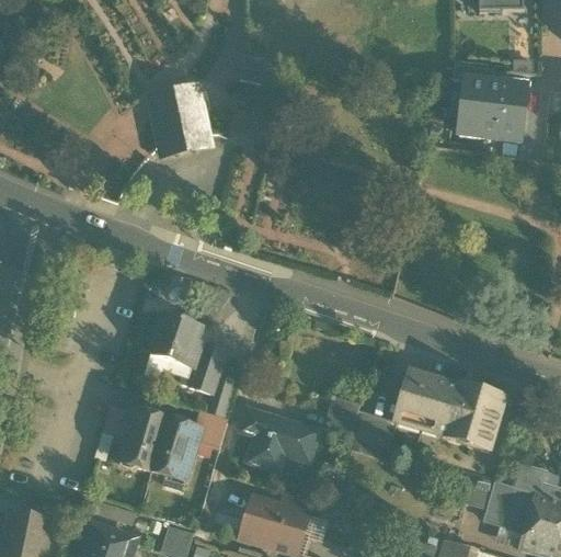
[(478,0),(479,13),(508,13),(507,0),(478,0)]
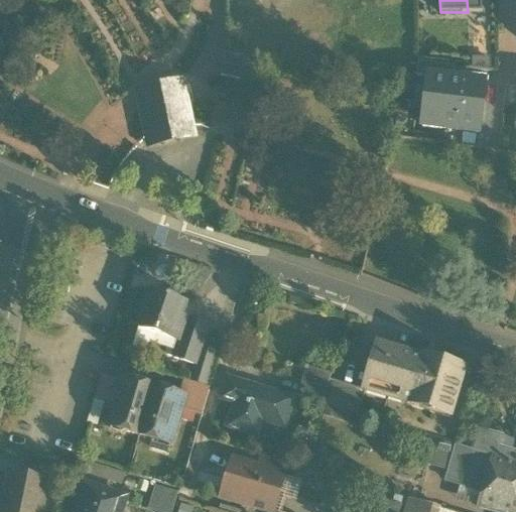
[(482,11),(482,0),(467,0),(468,12),(482,11)]
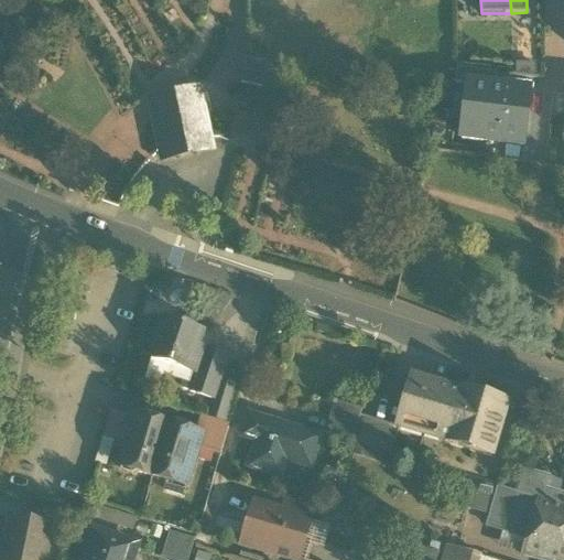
[(240,79),(266,85),(271,60),(246,54),(240,79)]
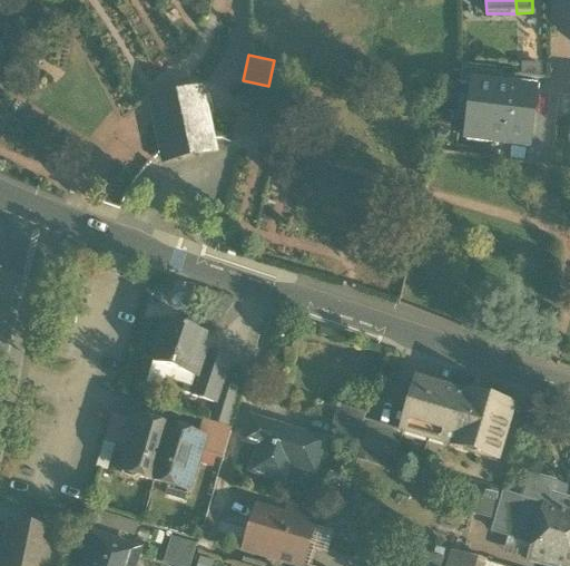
[(473,80),(500,84),(502,69),(461,65),(460,80),(473,81),(473,80)]
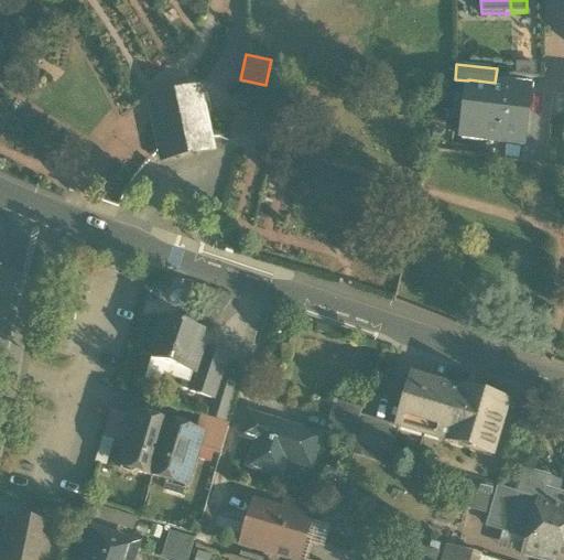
[(485,125),(483,137),(522,142),(529,87),(495,83),(468,79),(468,81),(463,121),(485,125)]
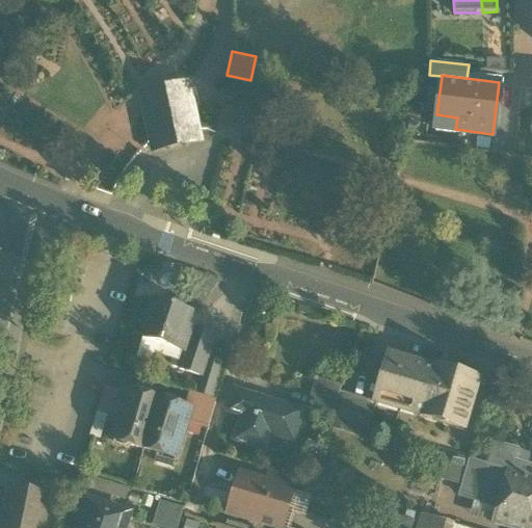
[(145,111),(150,136),(163,133),(184,129),(195,127),(190,103),(186,83),(141,93),(145,111)]
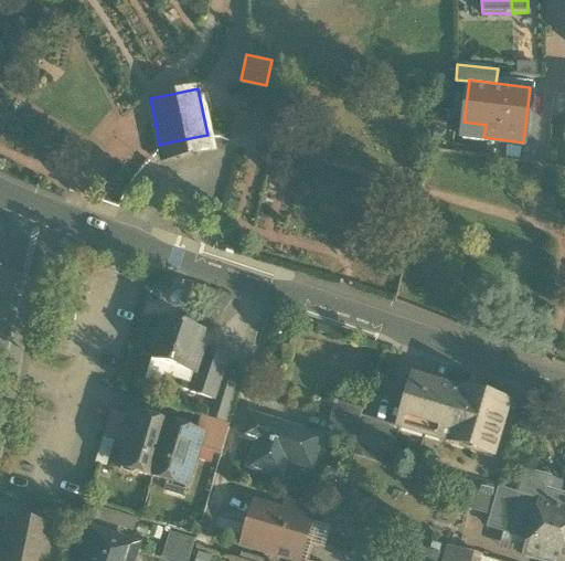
[(486,125),(464,122),(462,135),(483,137),(486,125)]
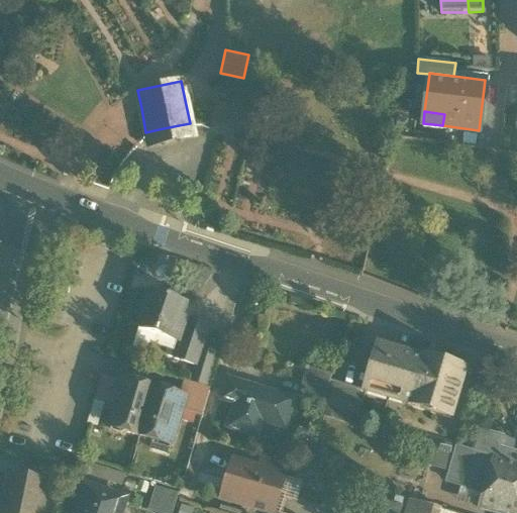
[(179,125),(159,129),(161,139),(181,135),(179,125)]
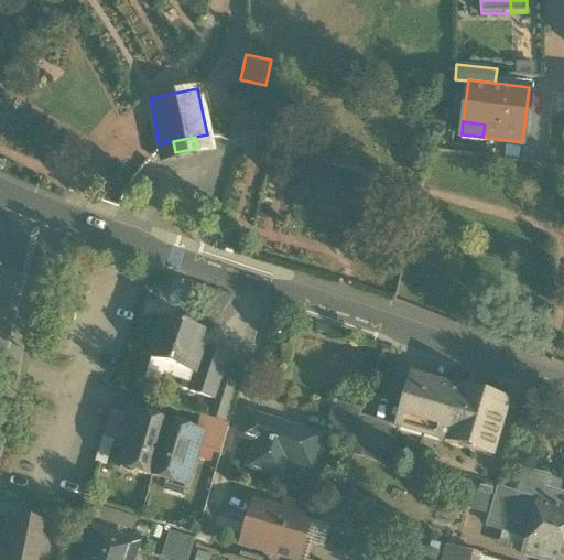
[(194,370),(196,372),(205,345),(196,342),(201,329),(164,318),(152,357),(172,364),(194,370)]
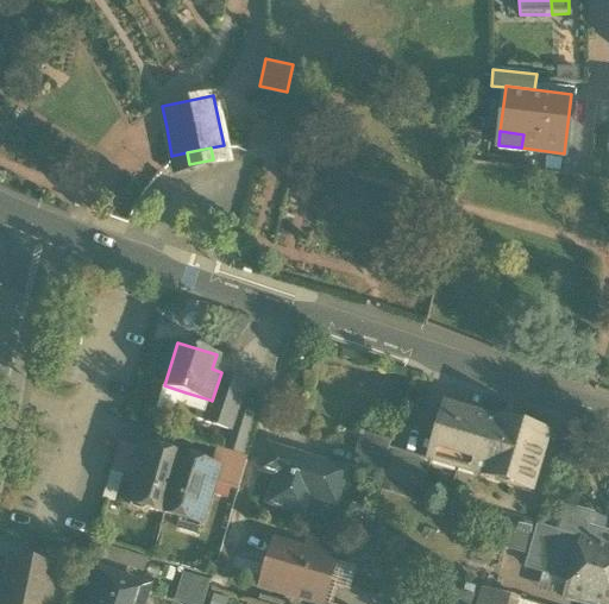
[(203,419),(231,429),(237,408),(246,381),(221,372),(212,401),(209,400),(206,411),(203,419)]
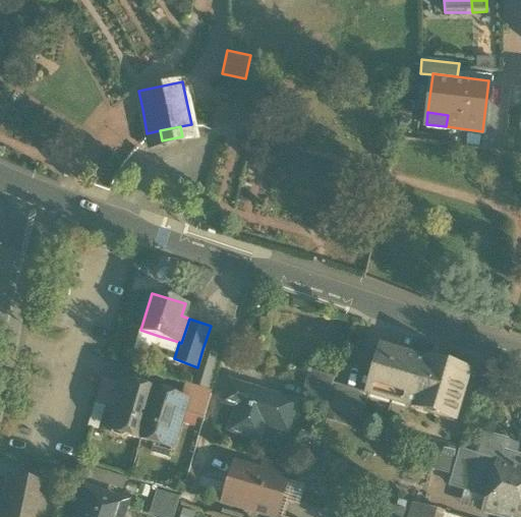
[(159,336),(140,330),(134,349),(153,354),(156,346),(159,336)]
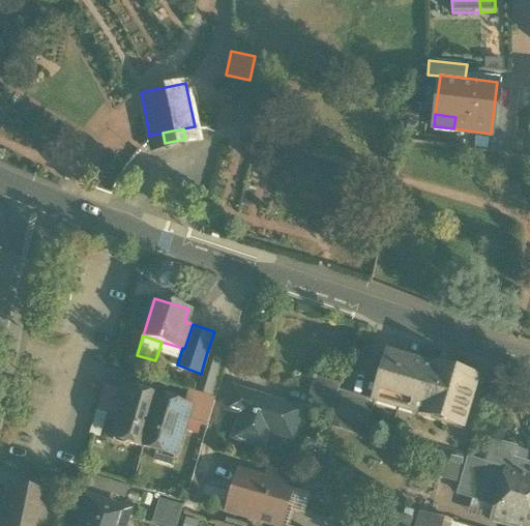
[(182,348),(162,342),(158,352),(179,358),(182,348)]
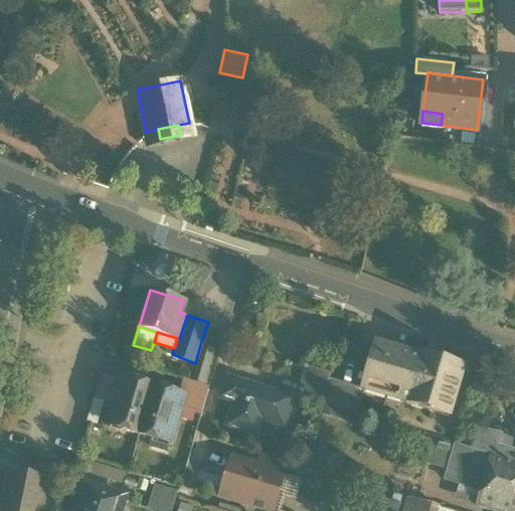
[(432,408),(450,413),(464,366),(421,354),(421,355),(376,342),(364,381),(403,393),(401,399),(420,404),(425,390),(436,394),(432,408)]
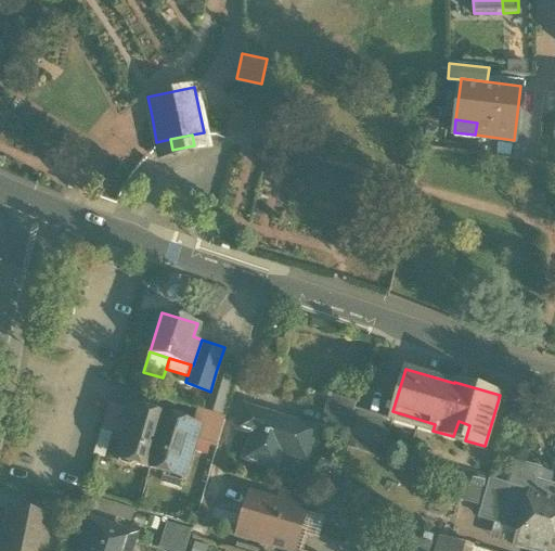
[(205,409),(219,413),(231,376),(216,372),(210,392),(205,409)]
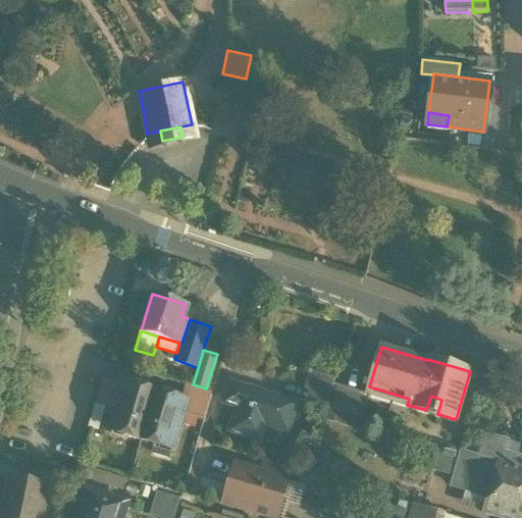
[(311,369),(307,381),(330,389),(332,382),(334,376),(311,369)]
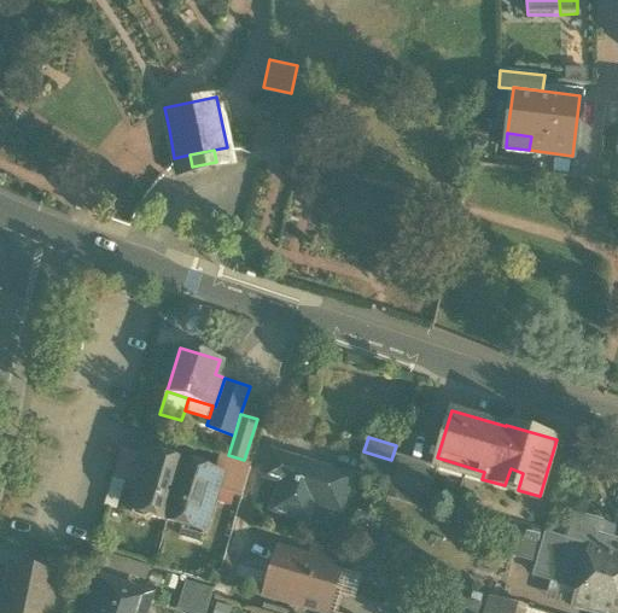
[(124,479),(133,482),(141,453),(121,447),(111,476),(124,479)]
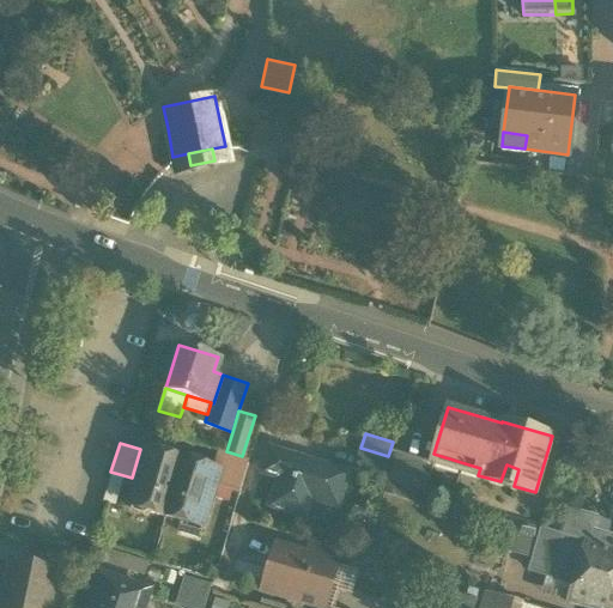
[(147,510),(164,516),(181,461),(165,456),(163,453),(149,448),(145,450),(128,504),(131,505),(133,498),(150,503),(147,510)]
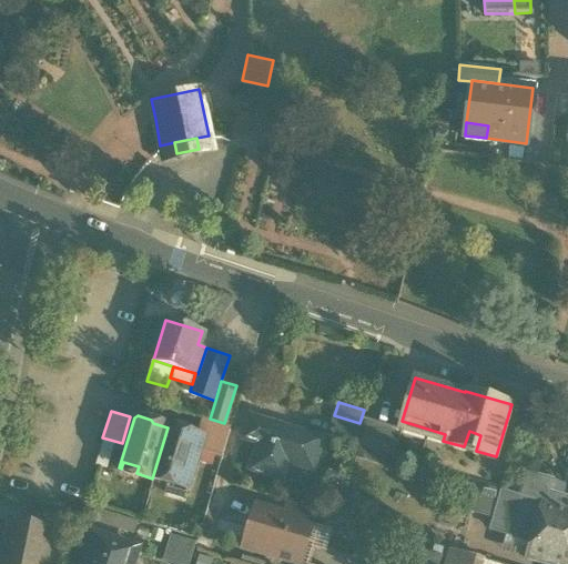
[(243,436),(259,442),(265,420),(251,415),(243,436)]
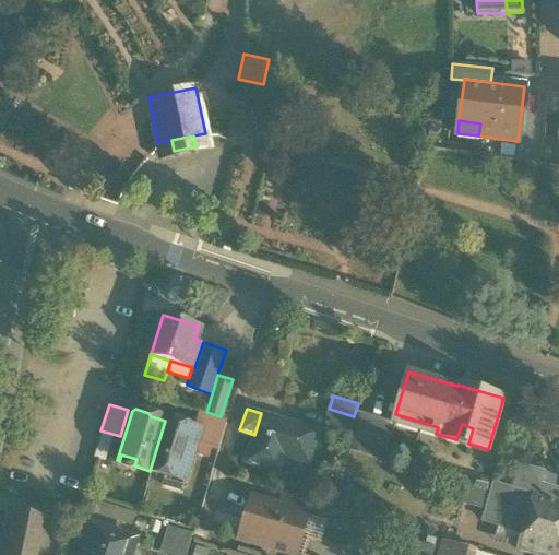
[(348,435),(354,416),(329,409),(323,427),(348,435)]
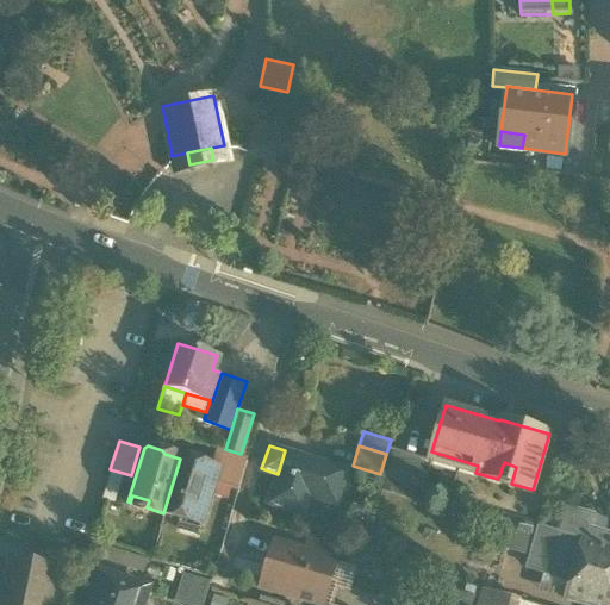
[(213,480),(237,487),(247,456),(218,447),(212,465),(215,466),(217,471),(213,480)]
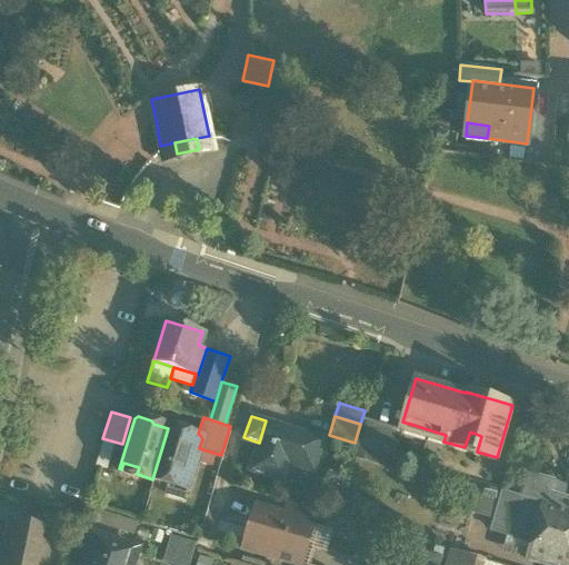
[(355,444),(367,447),(376,420),(362,417),(360,424),(355,443),(355,444)]
